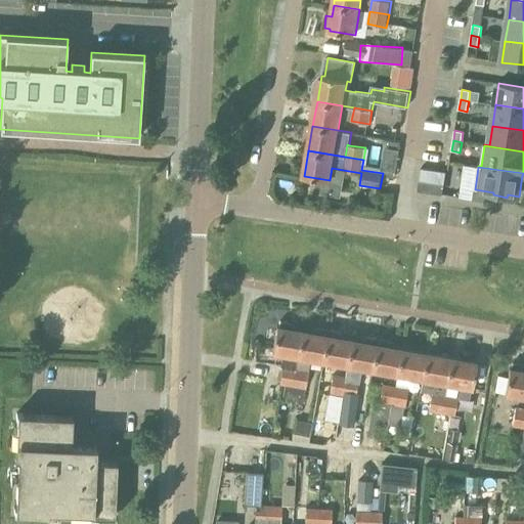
[(422,168),(420,181),(444,185),(446,172),(422,168)]
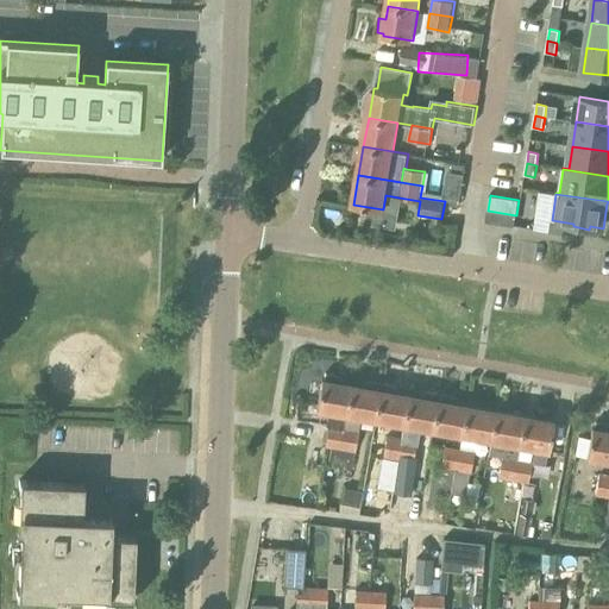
[(326,446),(340,449),(344,428),(346,415),(352,384),(338,383),(339,377),(325,372),(324,380),(322,380),(316,409),(330,412),(327,426),(330,426),(326,446)]
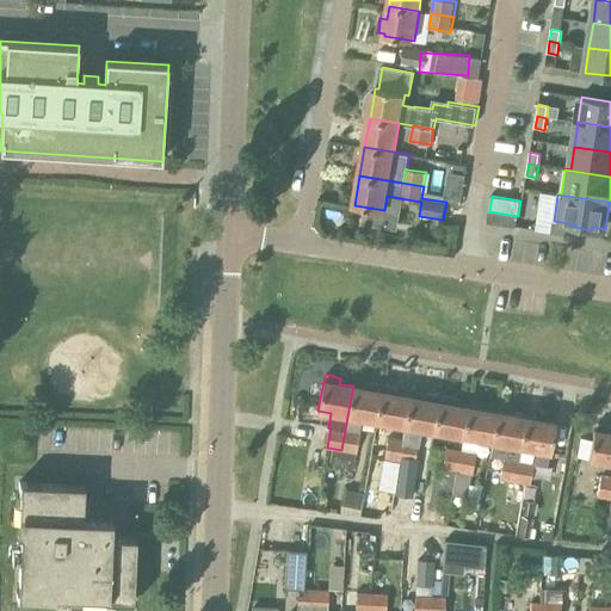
[(353,386),(347,417),(377,421),(382,392),(383,384),(381,384),(366,383),(366,388),(353,386)]
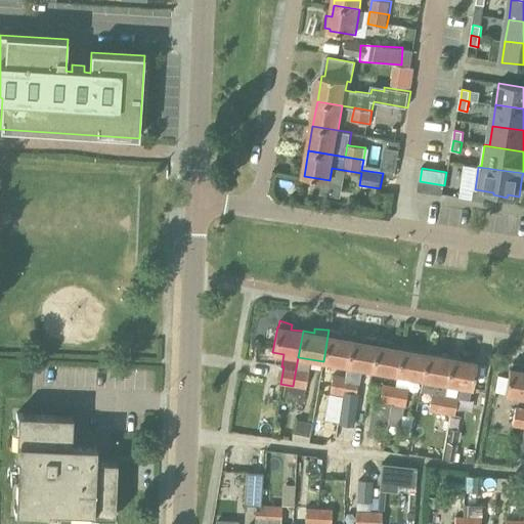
[(328,336),(323,361),(348,365),(352,340),(341,338),(341,334),(330,330),(329,330),(328,336)]
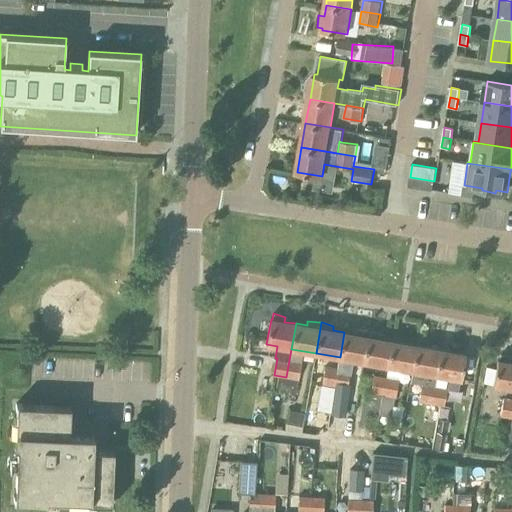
[(335,386),(330,416),(344,417),(348,388),(350,375),(351,375),(354,359),(364,361),(370,330),(368,330),(356,330),(355,334),(344,332),(340,357),(338,369),(335,386)]
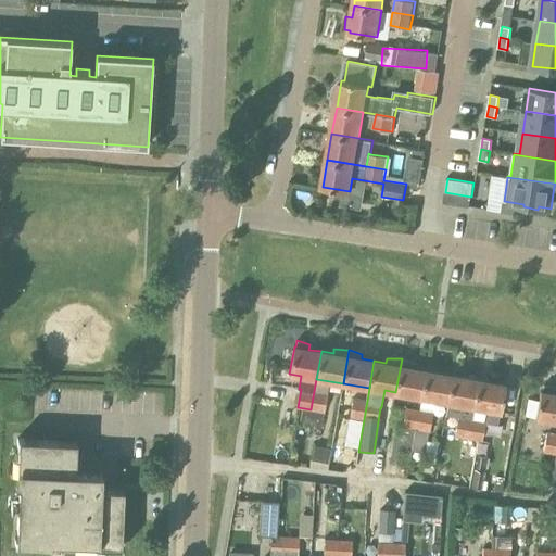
[(395,392),(422,397),(427,370),(415,368),(416,363),(403,359),(402,358),(395,392)]
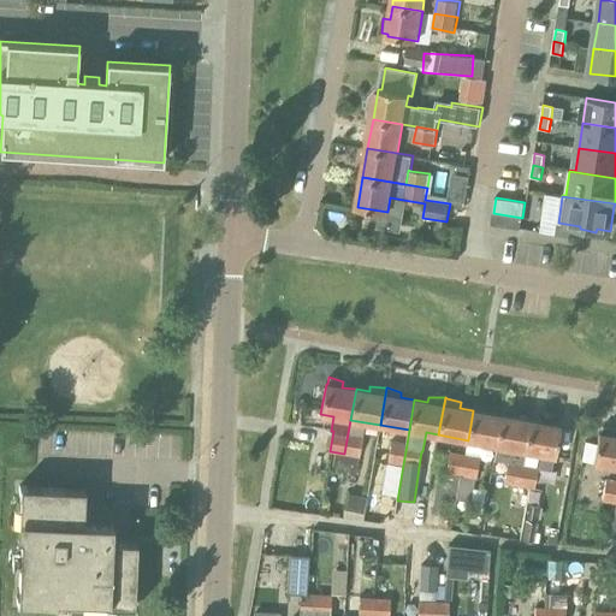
[(497,445),(503,415),(473,410),(468,440),(497,445)]
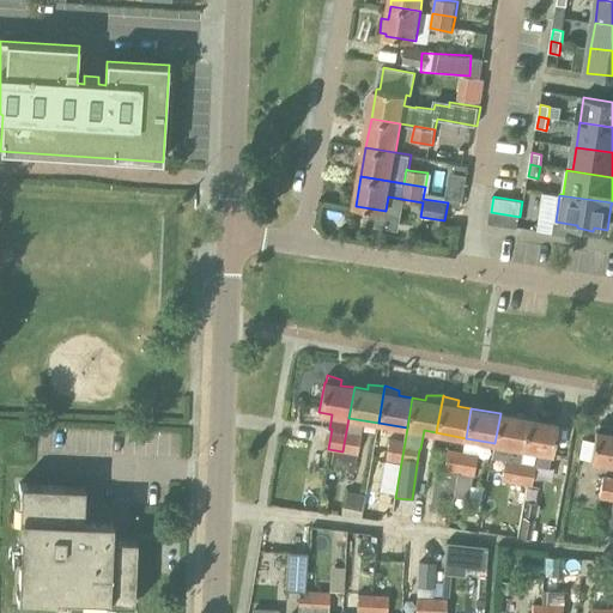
[(495,443),(492,457),(505,461),(502,480),(513,483),(517,484),(529,418),(501,413),(495,443)]
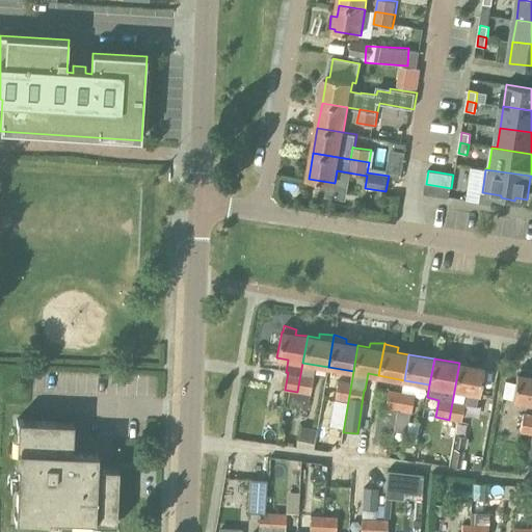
[(485,368),(459,363),(449,420),(461,422),(466,403),(467,391),(480,394),(485,368)]
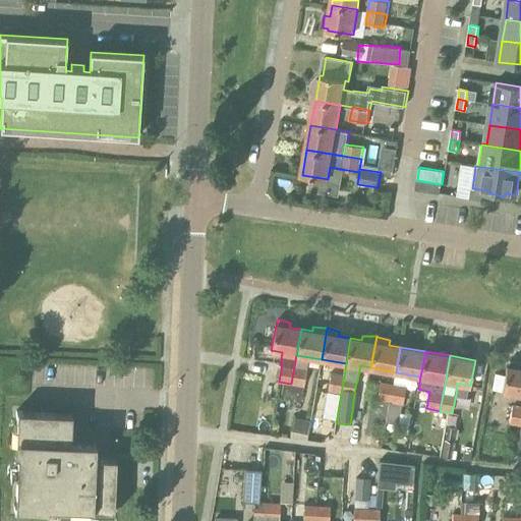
[(520,395),(520,367),(508,365),(503,392),(520,395)]
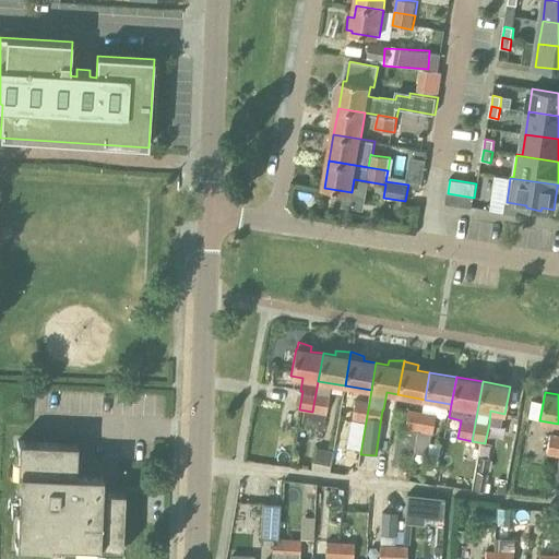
[(330,395),(316,393),(312,412),(326,415),(330,395)]
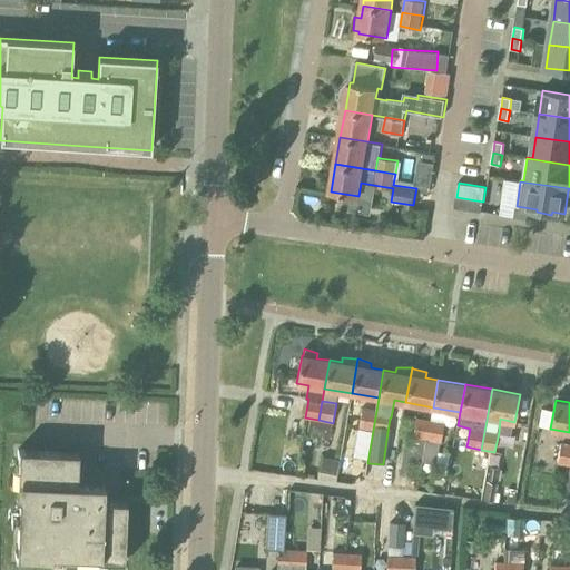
[(376,411),(362,409),(359,428),(373,430),(376,411)]
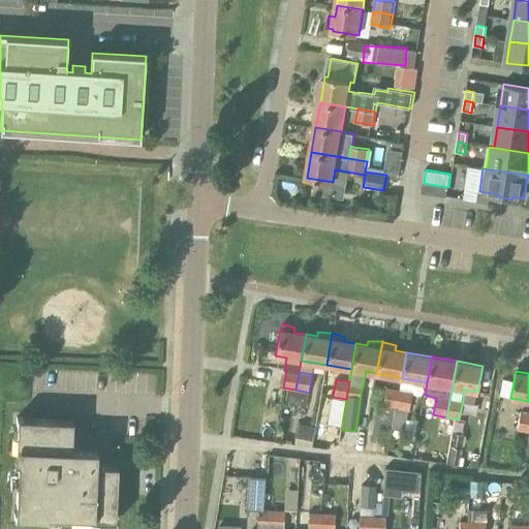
[(400,390),(384,387),(381,407),(396,409),(400,390)]
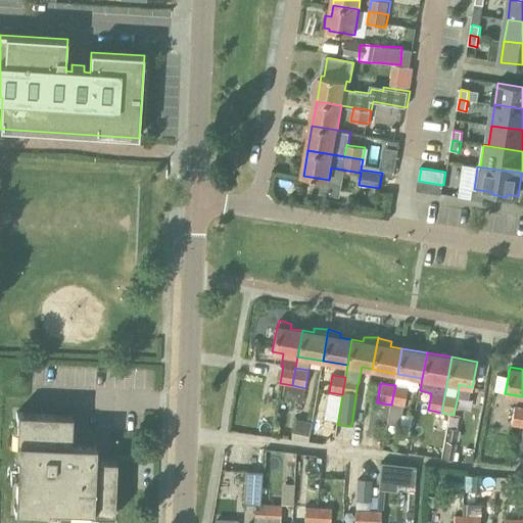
[(395,385),(391,405),(402,407),(405,387),(395,385)]
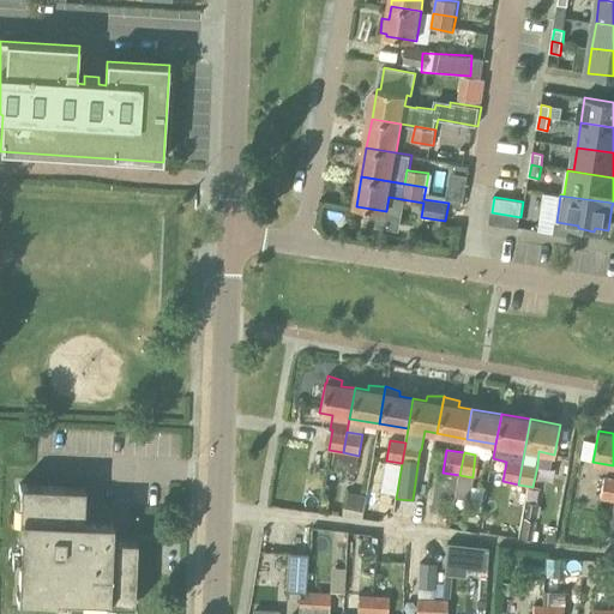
[(613,500),(613,479),(605,477),(601,499),(613,500)]
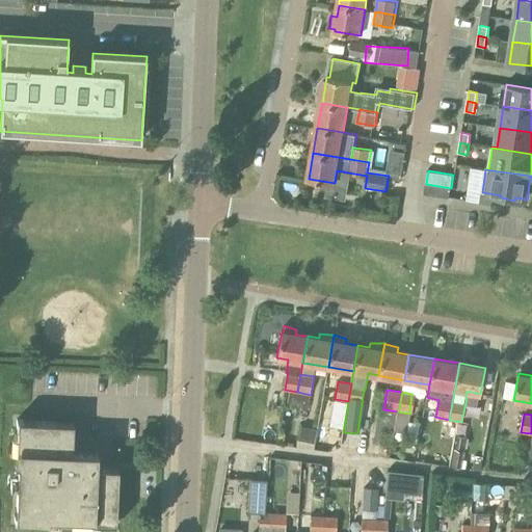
[(60,516),(60,523),(115,525),(117,469),(97,468),(97,453),(94,453),(94,457),(72,456),(73,423),(23,422),(23,420),(16,420),(16,427),(17,427),(16,441),(22,441),(22,453),(16,452),(16,455),(18,455),(17,478),(23,479),(23,487),(17,487),(16,515),(15,515),(14,522),(21,522),(21,521),(49,522),(49,516),(60,516)]
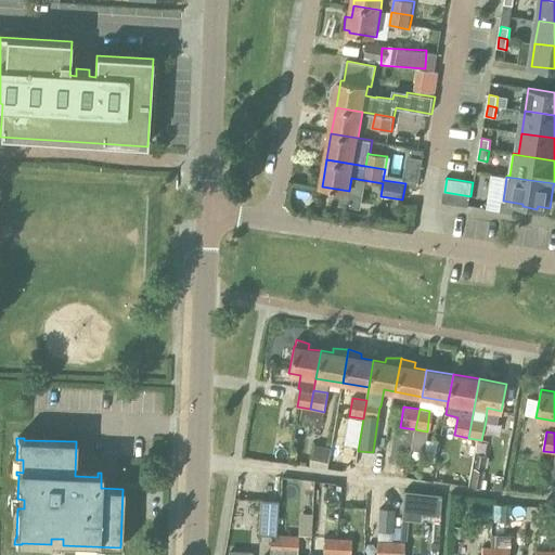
[(320,476),(314,518),(331,519),(336,478),(320,476)]
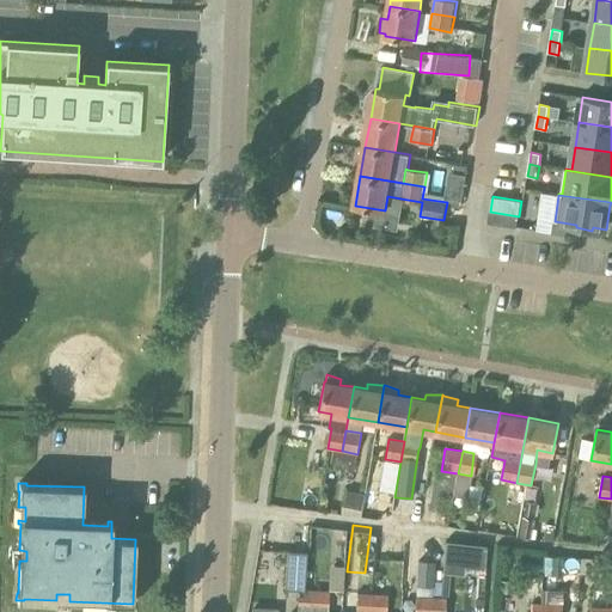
[(484,569),(487,546),(446,542),(444,573),(464,575),(465,568),(484,569)]
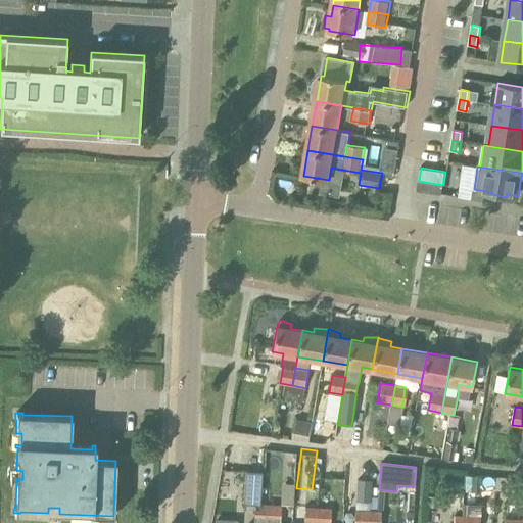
[(267,522),(269,504),(259,504),(262,474),(245,473),(244,505),(255,506),(254,522),(267,522)]
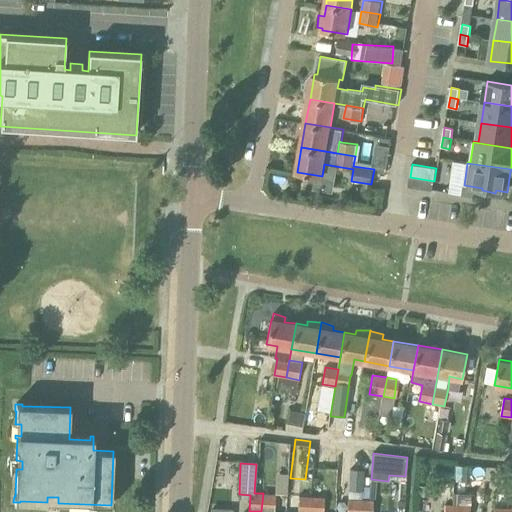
[(350,470),(347,511),(360,511),(361,499),(363,499),(364,471),(350,470)]
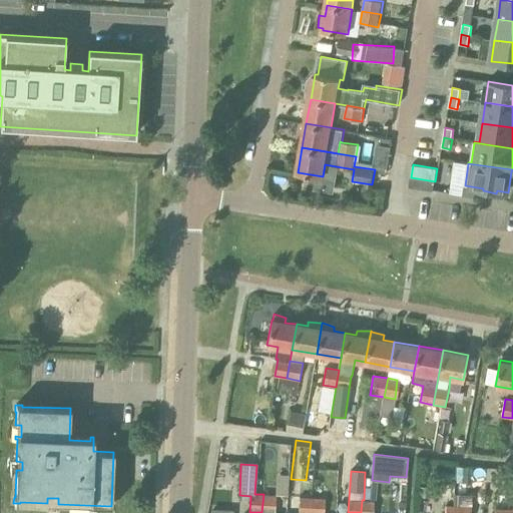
[(264,494),(262,512),(276,512),(277,495),(264,494)]
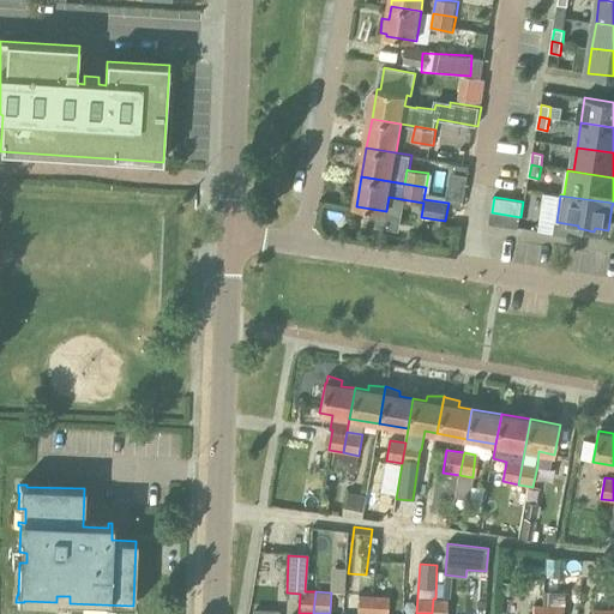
[(290,595),(272,595),(272,613),(289,613),(290,595)]
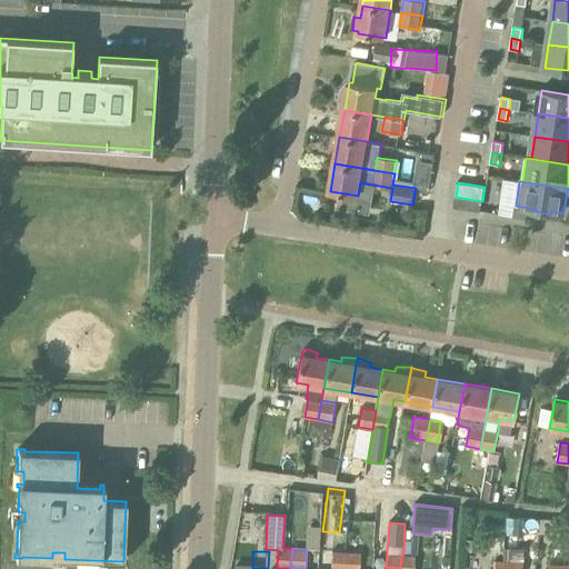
[(330,568),(346,568),(347,552),(331,551),(330,568)]
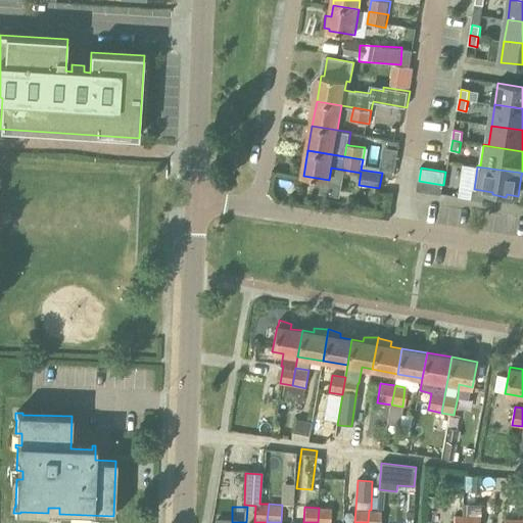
[(319,508),(318,522),(330,522),(331,508),(319,508)]
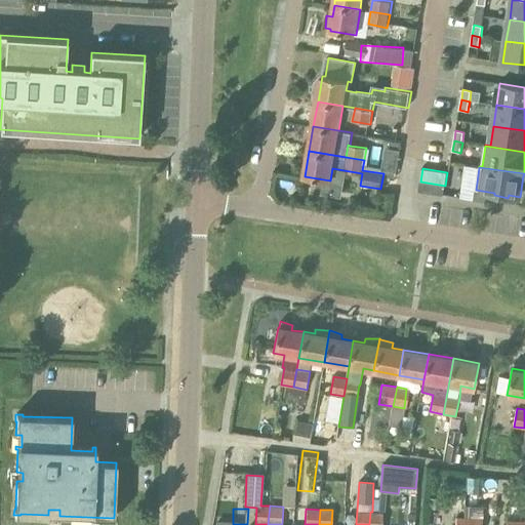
[(382,524),(384,512),(372,512),(370,512),(369,524),(382,524)]
